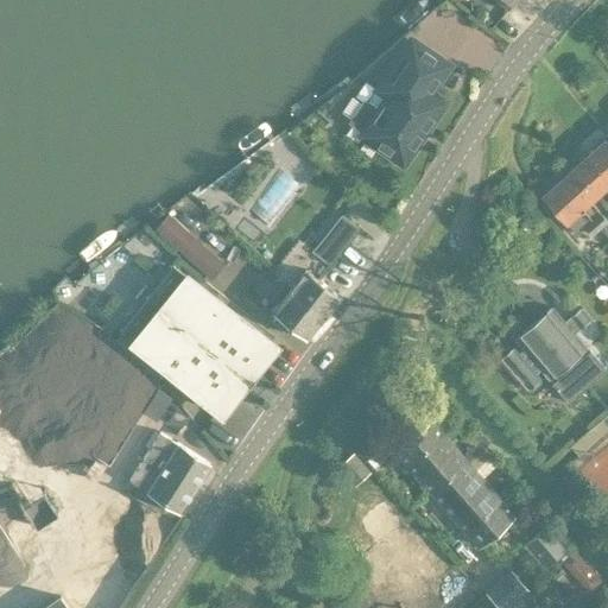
[(496,0),(508,11),(517,0),(496,0)]
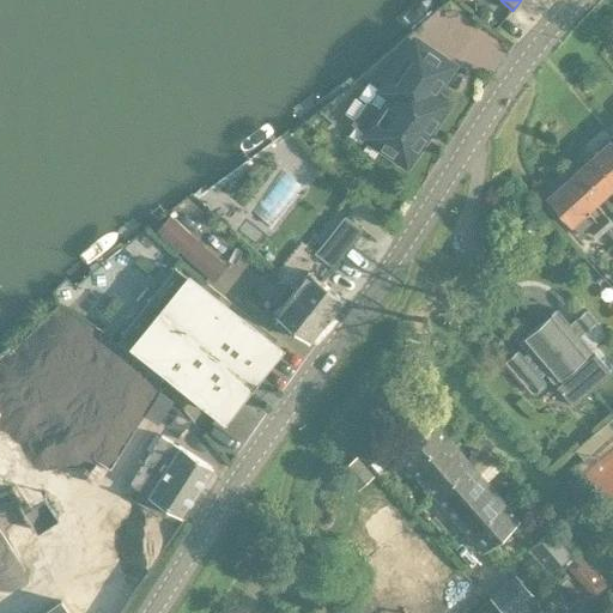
[(450,66),(429,50),(414,41),(381,91),(387,95),(377,111),(368,104),(356,122),(369,132),(366,137),(406,163),(408,159),(410,161),(431,127),(447,103),(432,93),(450,66)]
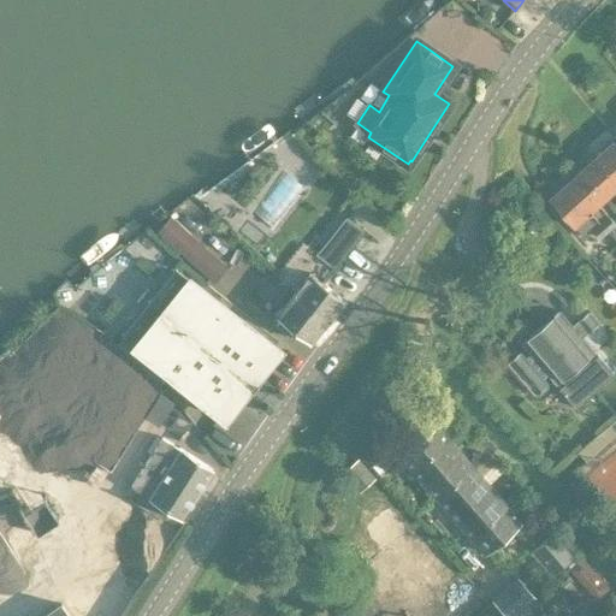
[(615,144),(612,141),(596,155),(615,177),(615,144)]
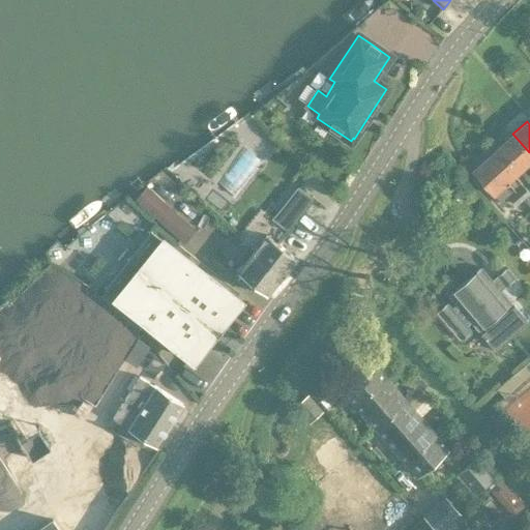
[(529,152),(512,134),(499,146),(521,170),(527,165),(529,168),(529,152)]
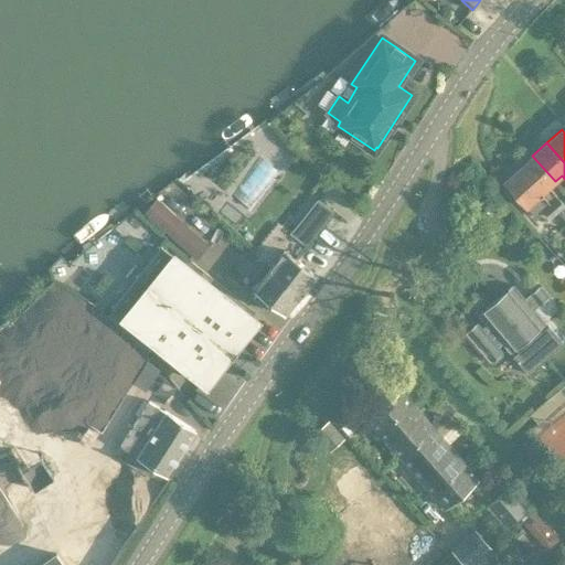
[(548,187),(555,181),(532,156),(516,169),(556,212),(564,205),(548,187)]
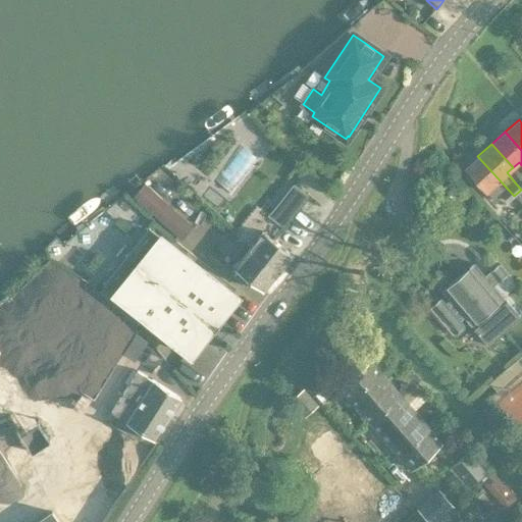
[(508,202),(514,196),(477,156),(465,167),(494,200),(501,194),(508,202)]
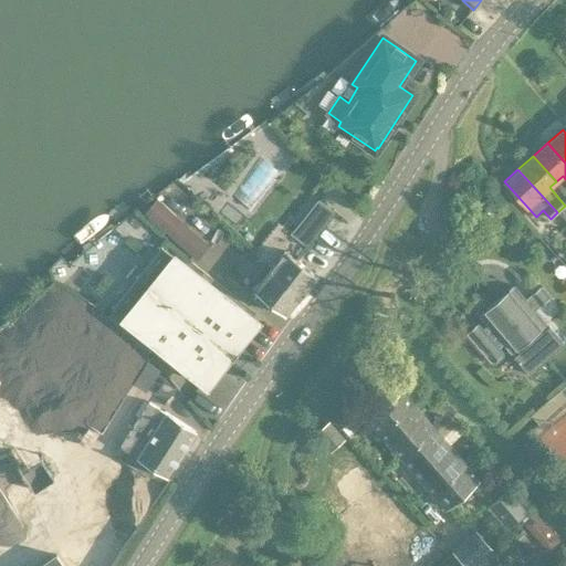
[(209,245),(157,200),(157,199),(144,213),(197,260),(209,245)]
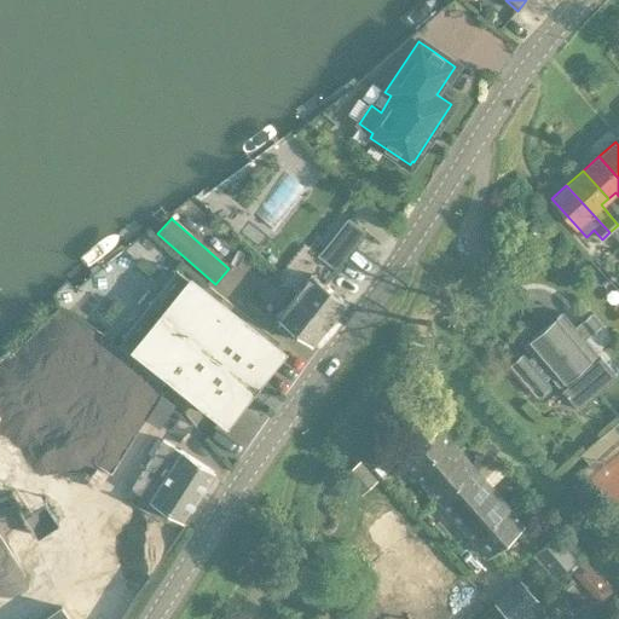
[(347,218),(337,230),(354,243),(364,231),(347,218)]
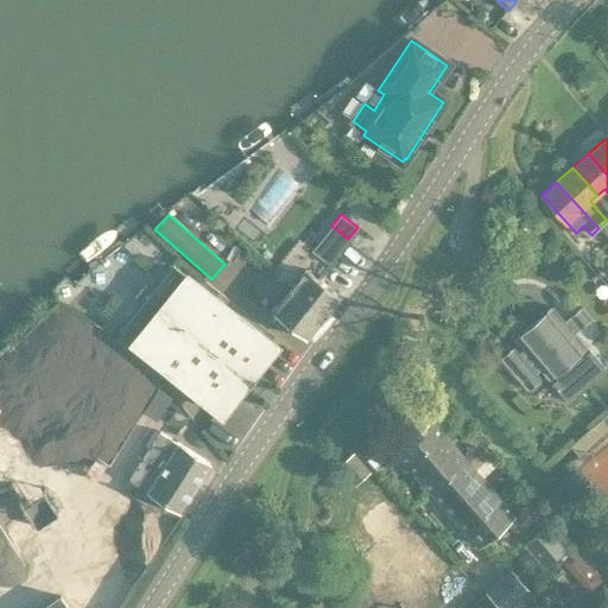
[(298,240),(272,272),(291,287),(309,301),(303,306),(320,321),(340,296),(317,278),(328,265),(312,252),(298,240)]
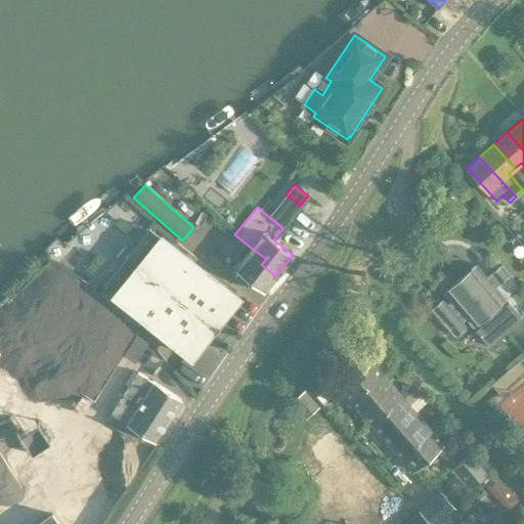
[(276,207),(269,217),(282,228),(291,217),(276,207)]
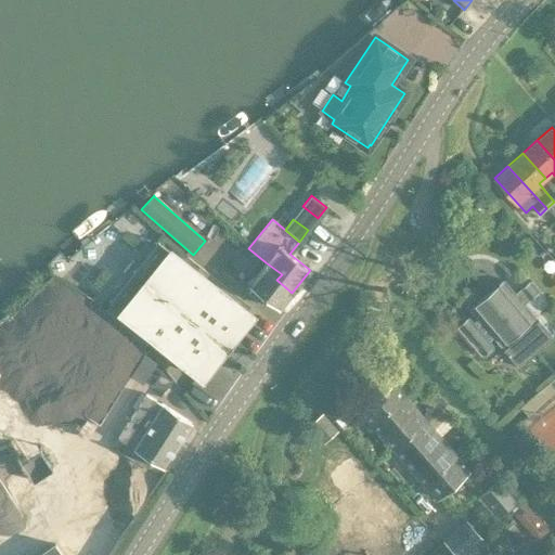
[(245,322),(250,314),(176,255),(152,285),(227,345),(232,338),(231,337),(244,321),(245,322)]
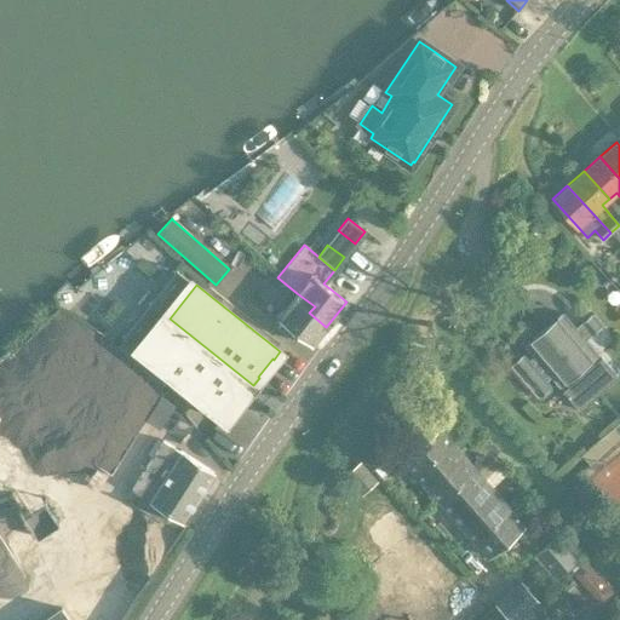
[(309,313),(315,306),(297,293),(277,317),(311,345),(326,327),(309,313)]
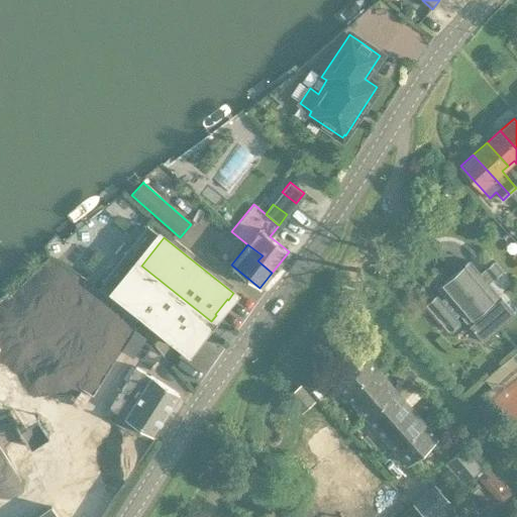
[(141,266),(124,251),(123,253),(140,267),(118,295),(188,350),(193,343),(192,342),(205,327),(205,328),(211,321),(141,266)]
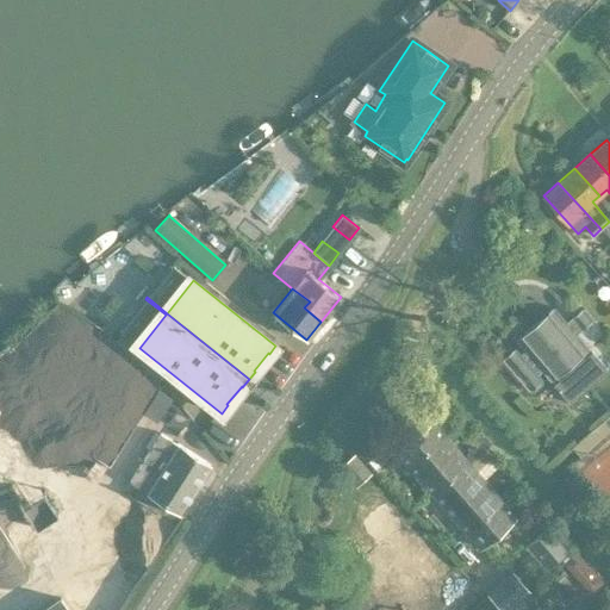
[(577,334),(593,318),(584,306),(566,322),(554,306),(535,323),(589,386),(609,371),(593,350),(585,358),(583,354),(590,348),(577,334)]
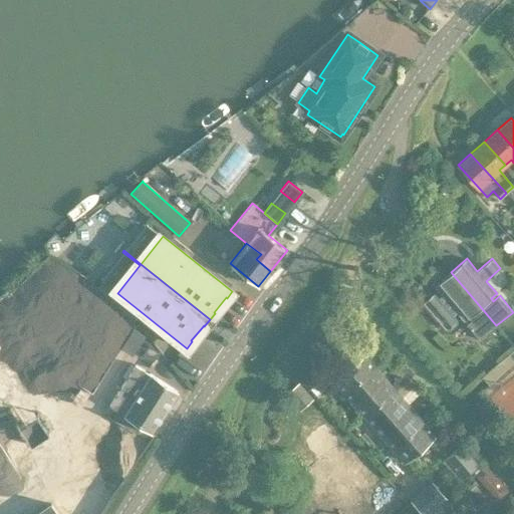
[(434,292),(423,302),(426,305),(444,326),(446,328),(457,319),(455,317),(451,312),(454,309),(464,321),(473,314),(475,316),(470,321),(483,336),(496,325),(451,272),(434,286),(445,298),(442,301),(437,296),(434,292)]
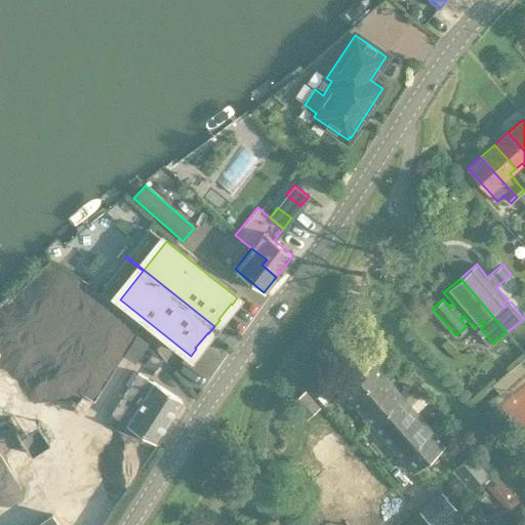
[(150,353),(146,361),(157,368),(162,360),(150,353)]
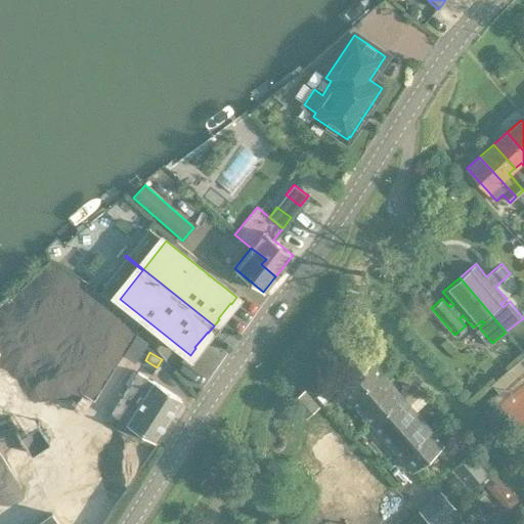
[(501,389),(523,368),(523,354),(494,382),(501,389)]
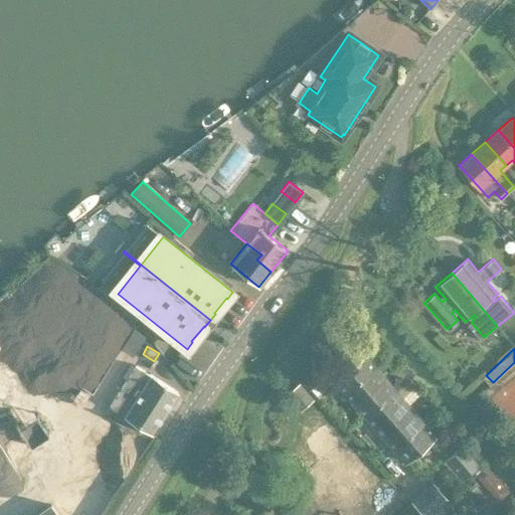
[(408,370),(392,384),(367,356),(335,383),(364,416),(395,388),(396,389),(402,384),(402,385),(413,376),(408,370)]
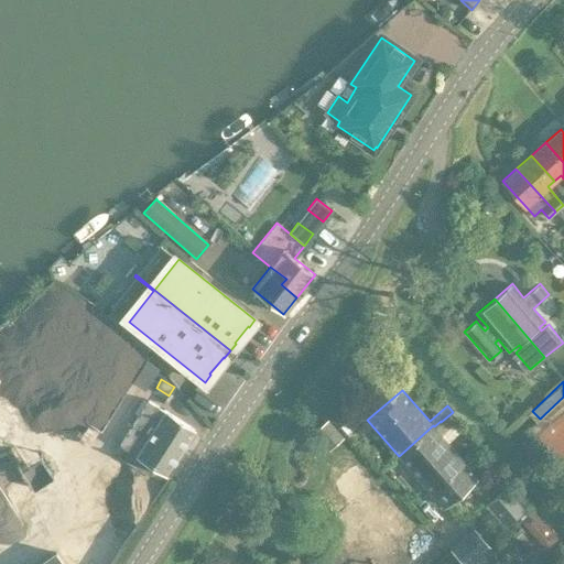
[(133,422),(120,444),(166,474),(181,452),(194,430),(148,400),(133,422)]
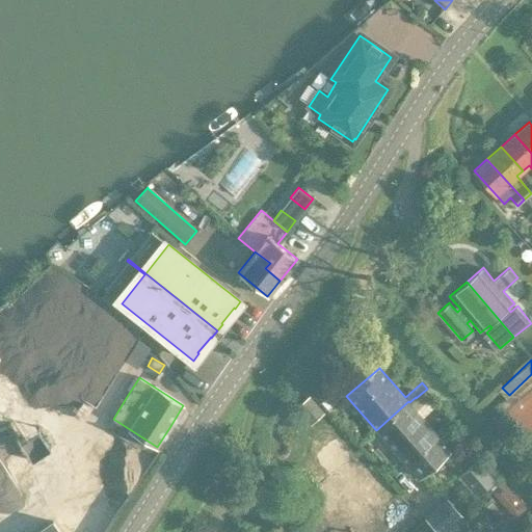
[(330,409),(346,395),(329,378),(315,392),(330,409)]
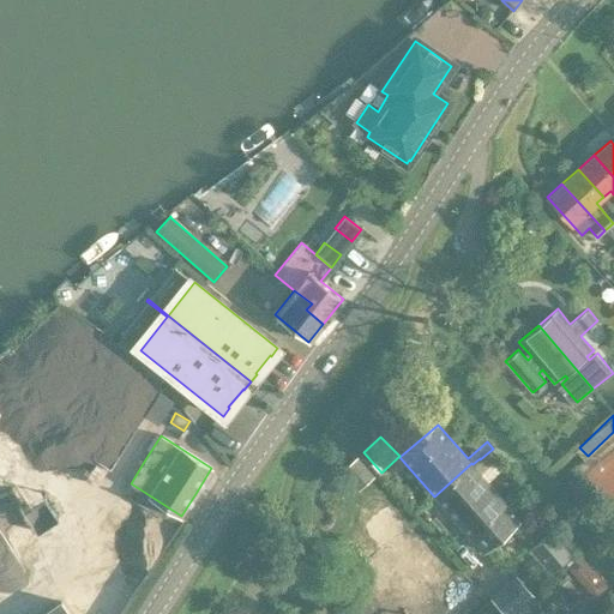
[(471,463),(434,497),(482,552),(519,518),(480,471),(499,455),(493,449),(480,459),(480,458),(473,464),(471,463)]
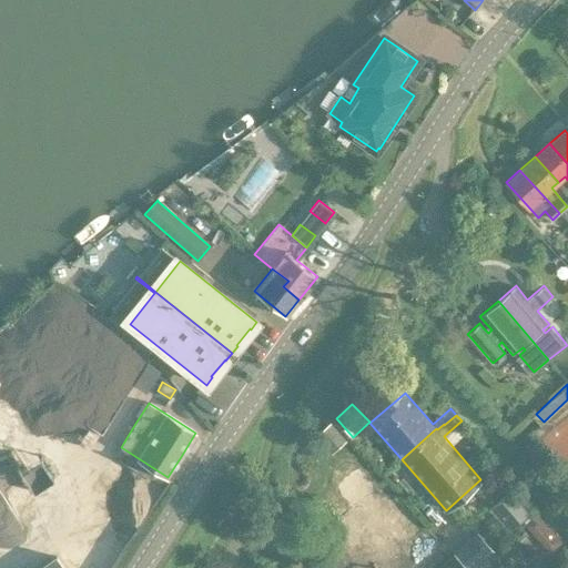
[(346,440),(330,422),(318,433),(335,450),(346,440)]
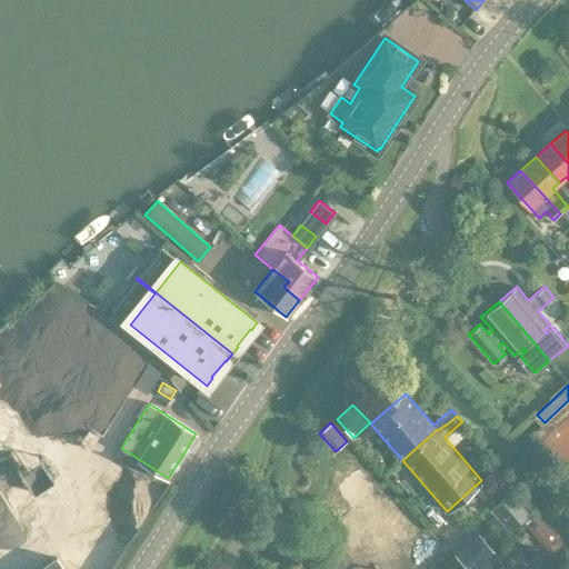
[(359,502),(339,521),(361,546),(378,529),(408,566),(423,553),(407,535),(419,522),(399,499),(393,505),(392,505),(359,469),(357,471),(342,483),(359,502)]
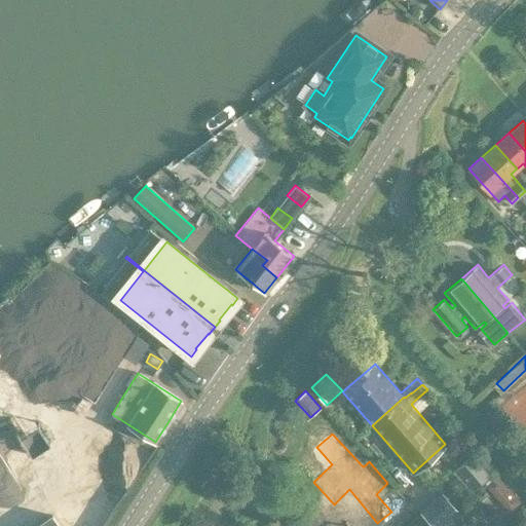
[(145,439),(141,445),(148,450),(153,444),(145,439)]
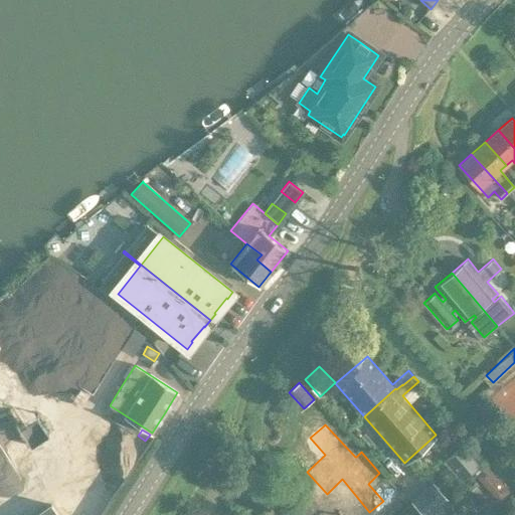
[(462,445),(445,460),(462,481),(479,466),(462,445)]
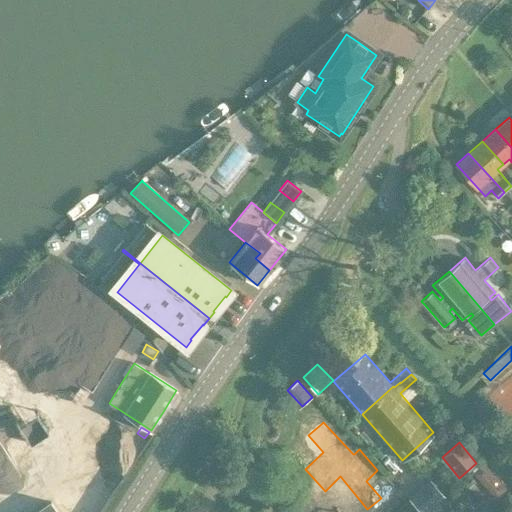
[(430,482),(410,499),(421,511),(425,511),(443,497),(430,482)]
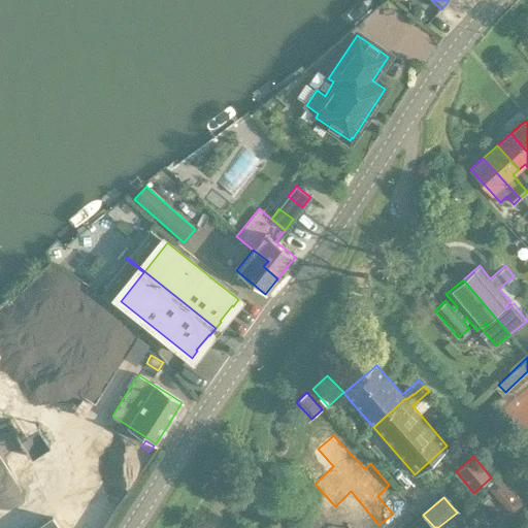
[(416,527),(429,527),(431,527),(423,517),(414,525),(416,527)]
